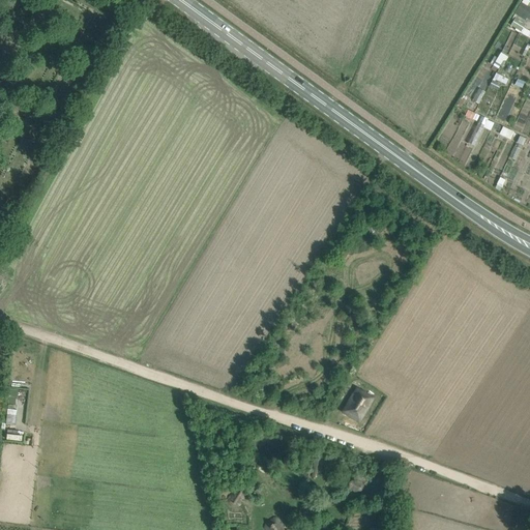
[(521,2),(514,13),(525,21),(527,19),(529,12),(529,7),(527,6),(521,2)]
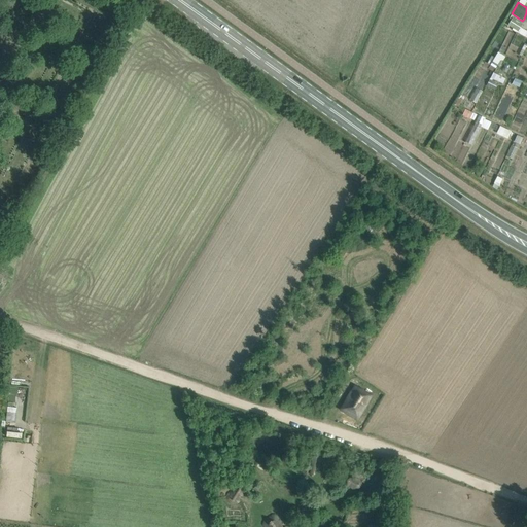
[(512,19),(507,26),(513,29),(518,32),(520,29),(522,25),(512,19)]
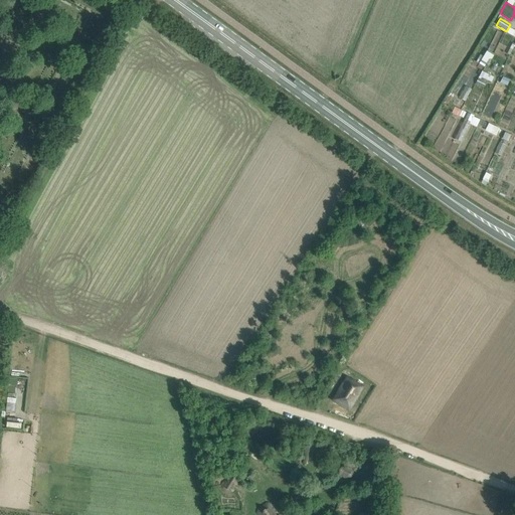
[(482,71),(479,76),(491,82),(494,77),(482,71)]
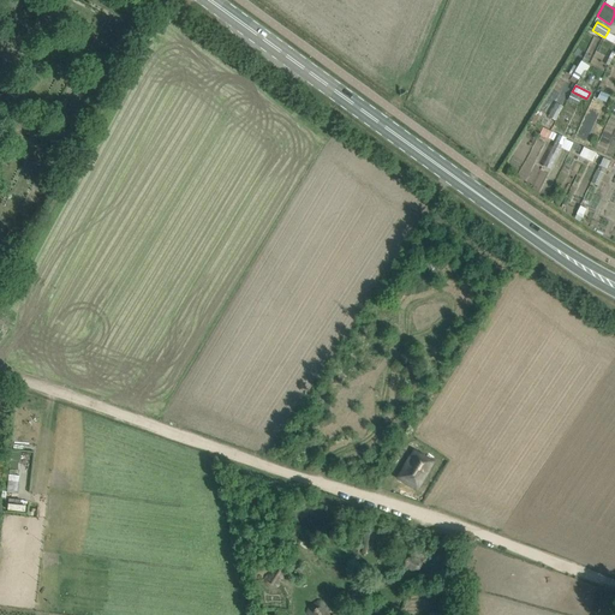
[(601,91),(598,99),(607,102),(609,95),(601,91)]
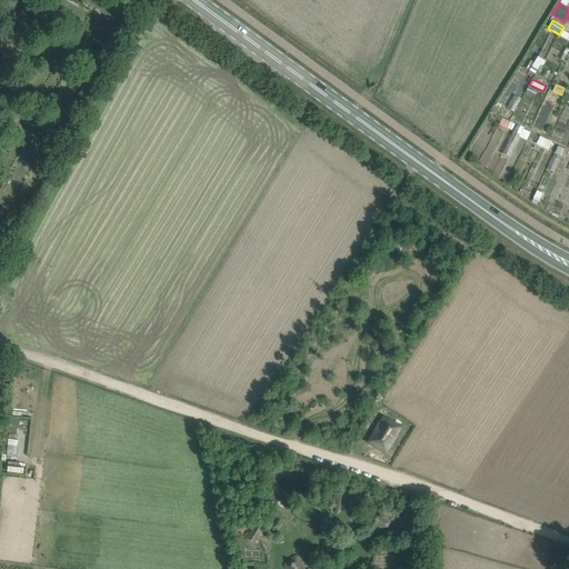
[(528,86),(525,92),(535,97),(538,91),(528,86)]
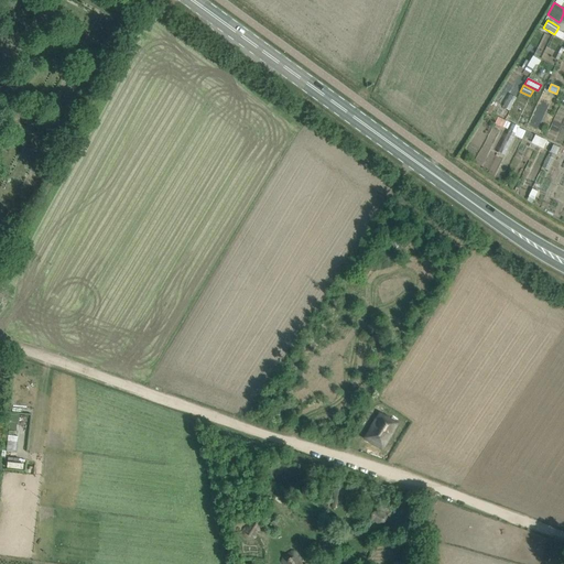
[(509,95),(502,107),(509,111),(516,98),(509,95)]
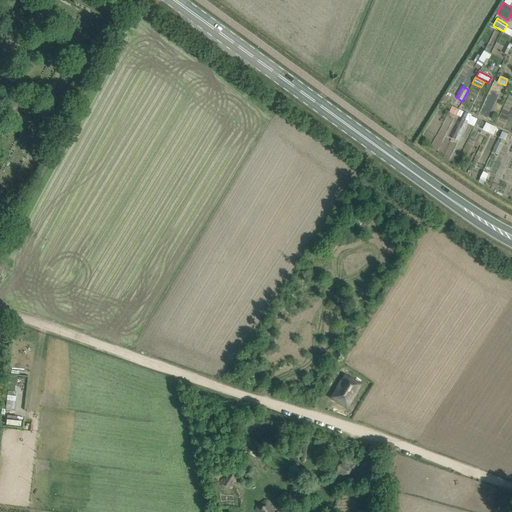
[(445,94),(440,102),(445,104),(449,96),(445,94)]
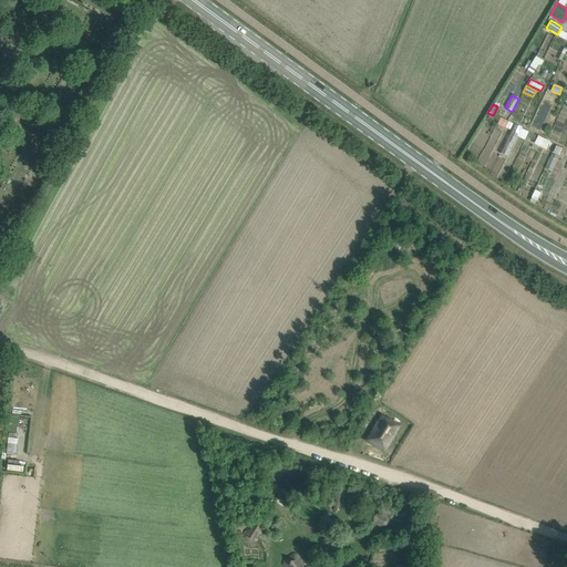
[(500,117),(496,124),(505,129),(508,122),(500,117)]
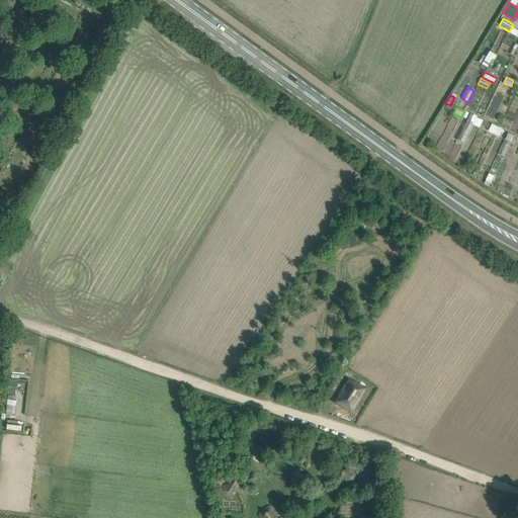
[(470,114),(457,140),(462,143),(477,117),(470,114)]
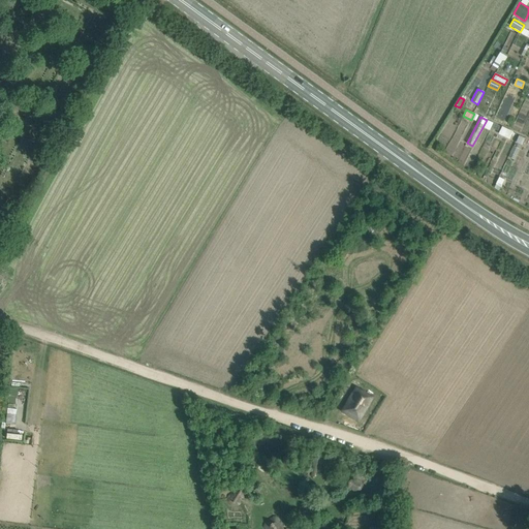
[(501,127),(498,134),(503,136),(509,139),(512,132),(501,127)]
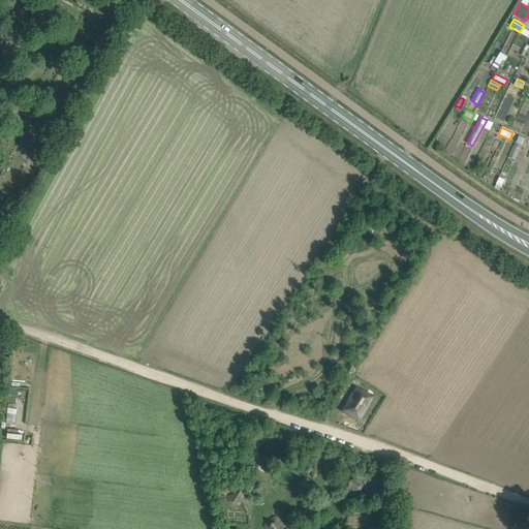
[(519,136),(516,143),(521,146),(522,143),(527,145),(528,141),(524,138),(519,136)]
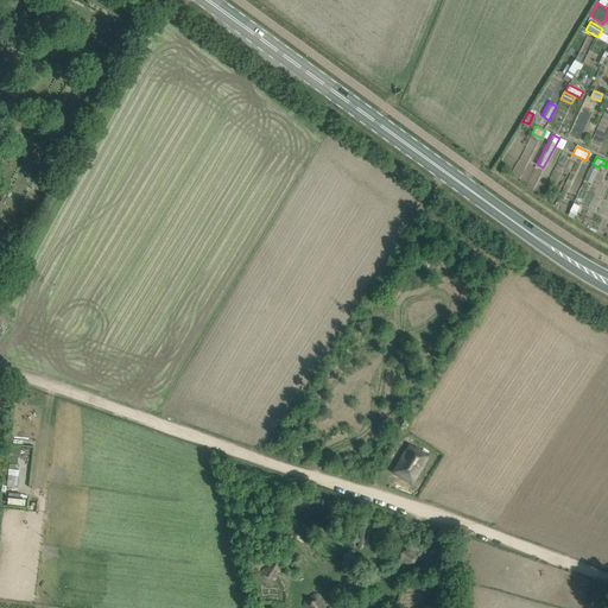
[(590,169),(584,182),(590,184),(596,171),(590,169)]
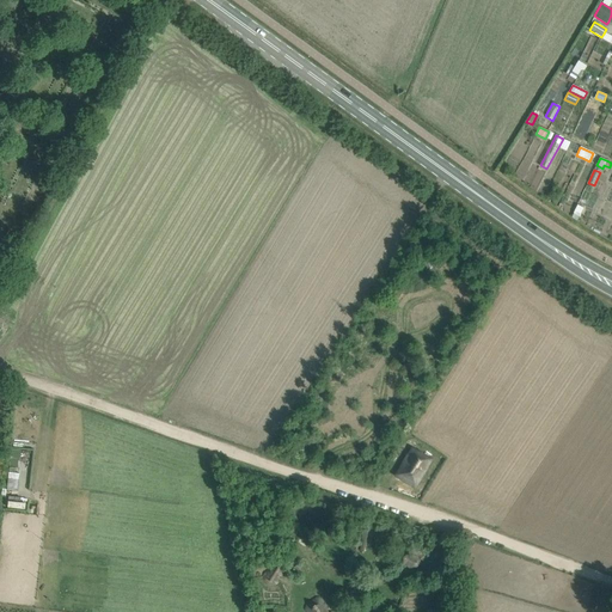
[(577,206),(571,218),(579,220),(583,208),(577,206)]
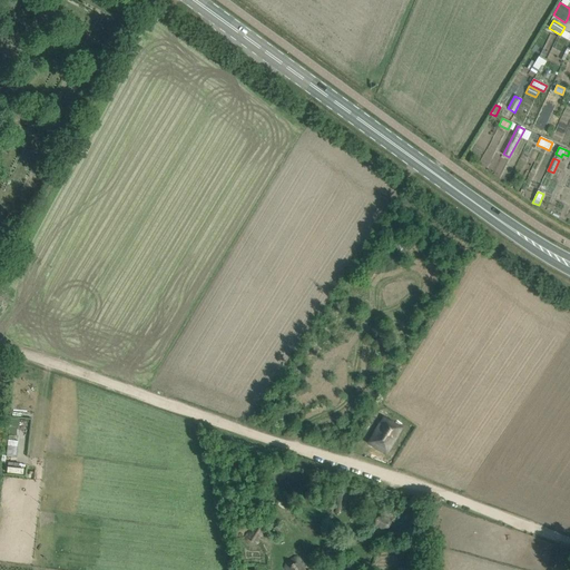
[(372,272),(366,279),(371,283),(376,275),(372,272)]
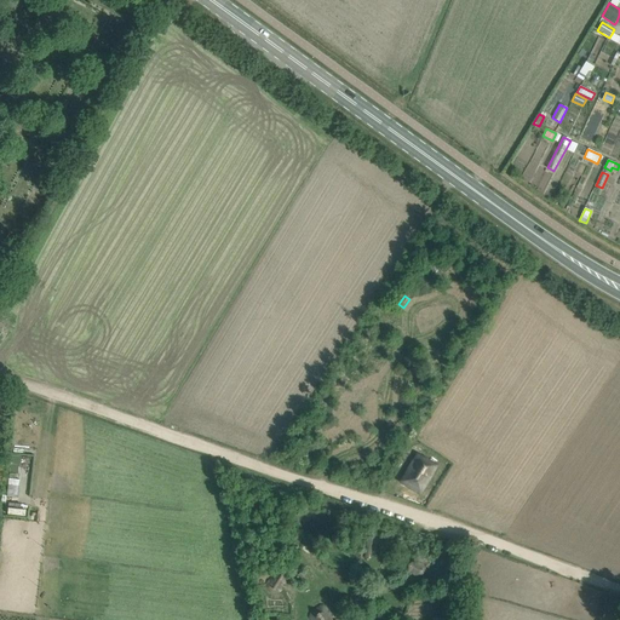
[(407,486),(420,494),(437,465),(418,454),(411,466),(401,482),(407,486)]
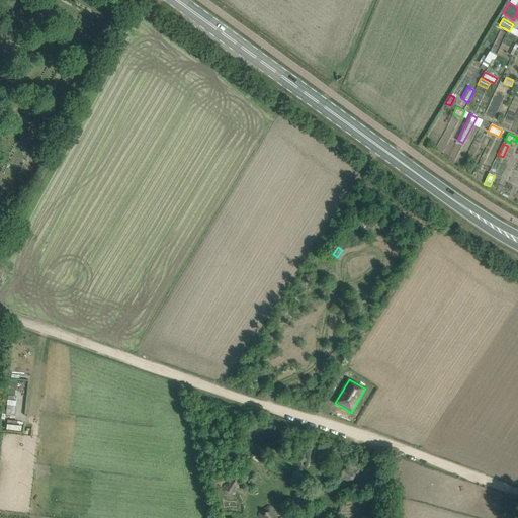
[(382,462),(375,460),(368,484),(378,488),(381,481),(376,480),(382,462)]
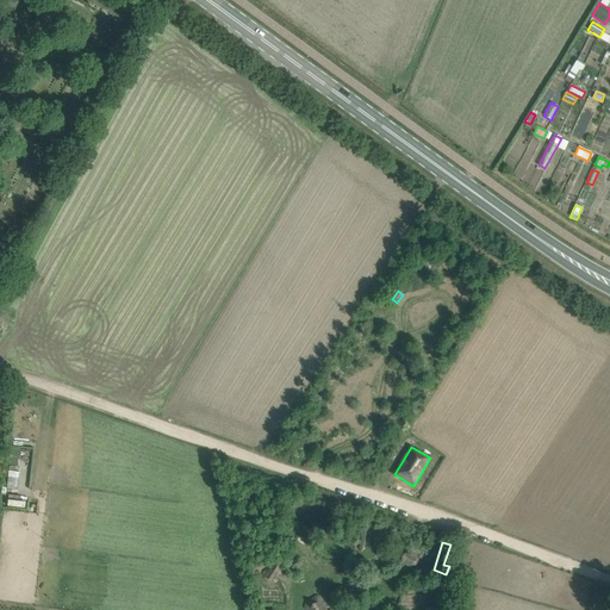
[(403,552),(399,555),(399,560),(405,565),(410,568),(416,565),(418,560),(409,552),(403,552)]
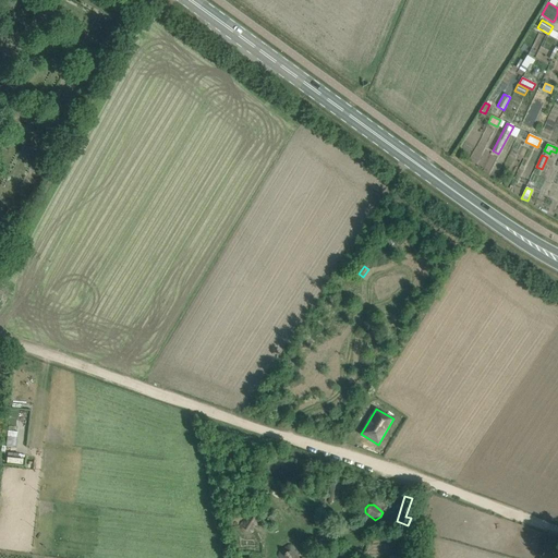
[(256,523),(249,519),(242,528),(241,531),(243,533),(247,533),(252,530),(256,523)]
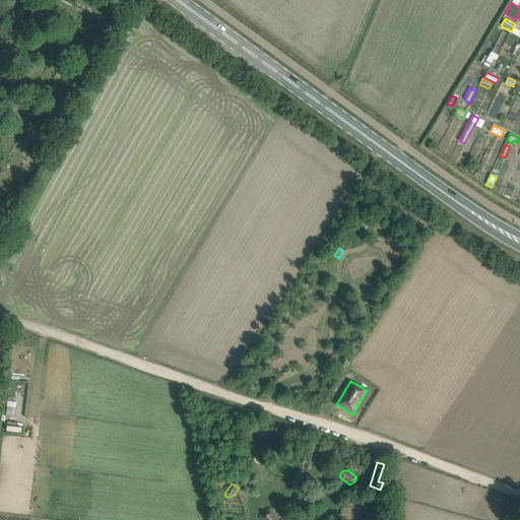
[(281,519),(271,510),(267,509),(261,516),(260,519),(281,519)]
